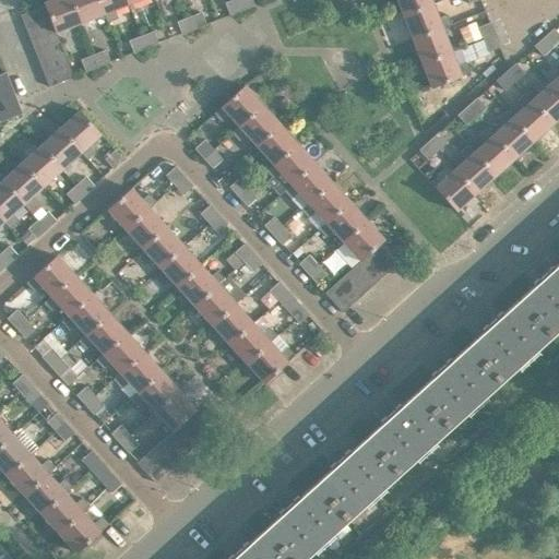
[(48,18),(52,30),(55,32),(79,22),(70,0),(50,0),(43,3),(44,6),(48,18)]
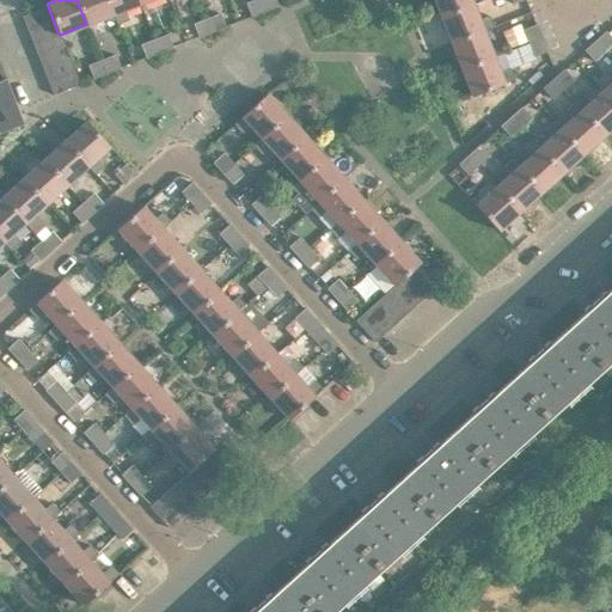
[(106,0),(77,0),(86,24),(112,14),(106,0)]
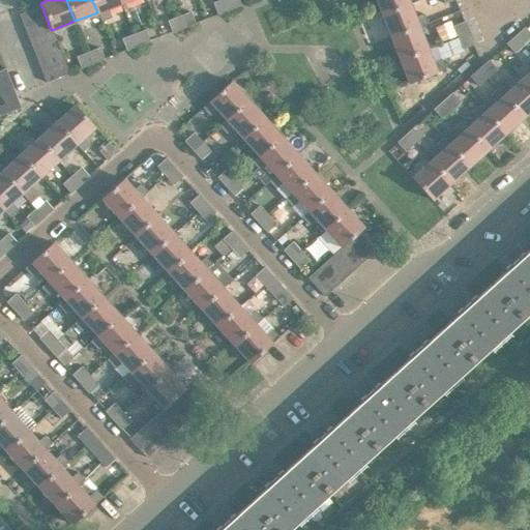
[(111,17),(108,8),(120,3),(119,0),(92,0),(97,12),(101,21),(111,17)]
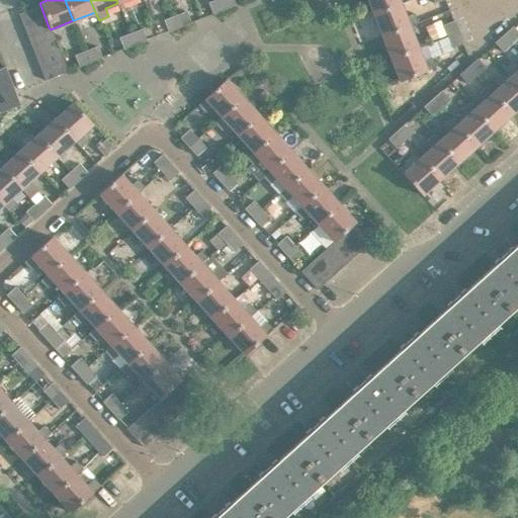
[(224,9),(220,0),(212,0),(207,2),(212,14),(224,9)]
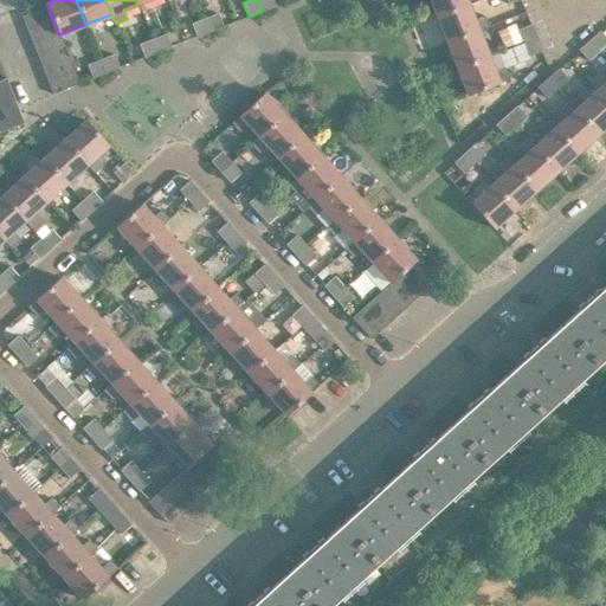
[(272,0),(257,0),(262,11),(275,6),(272,0)]
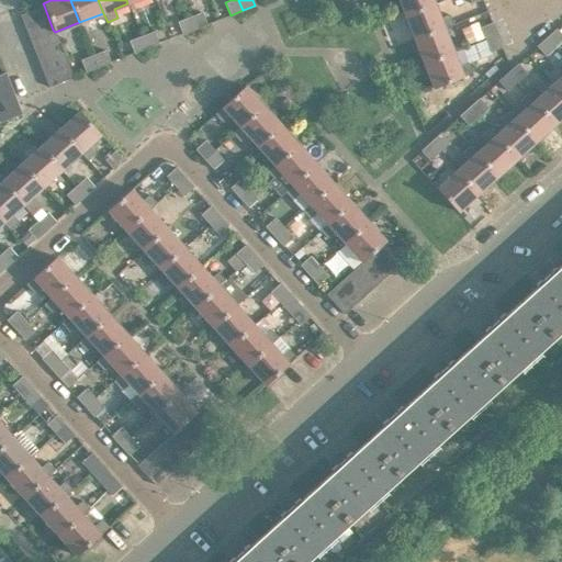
[(434,3),(431,0),(398,0),(404,15),(434,3)]
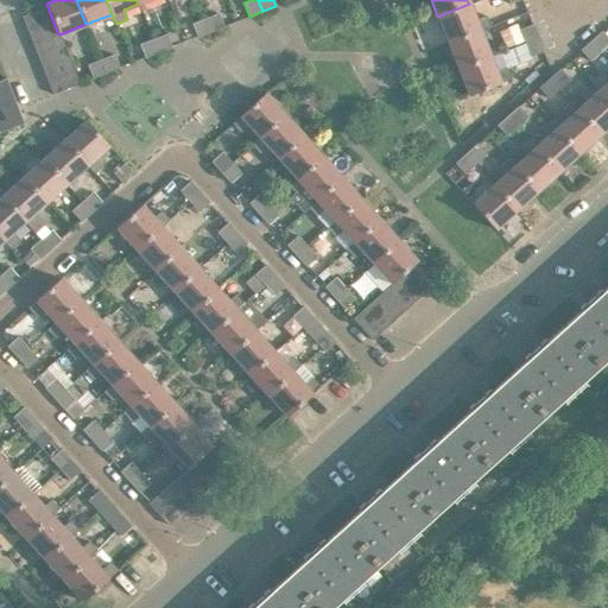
[(437,17),(448,43),(480,30),(489,26),(485,16),(475,19),(469,4),(437,17)]
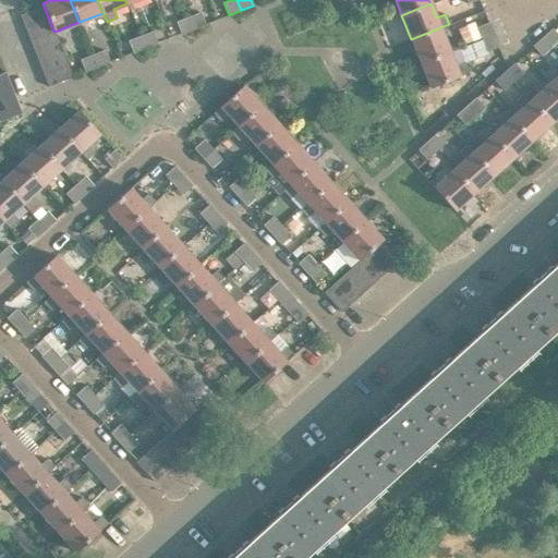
[(24,26),(48,17),(44,5),(20,14),(24,26)]
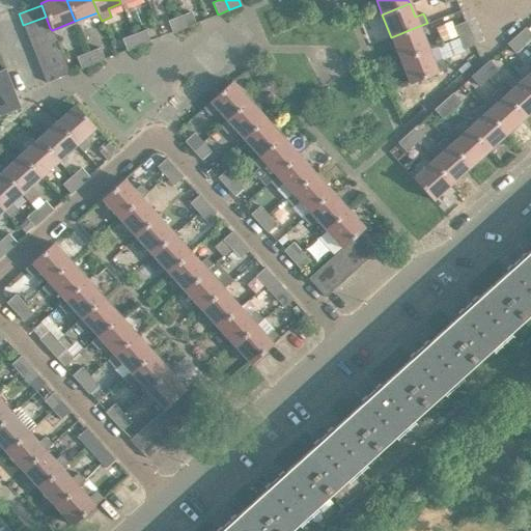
[(184,28),(194,23),(195,23),(190,11),(178,16),(184,28)]
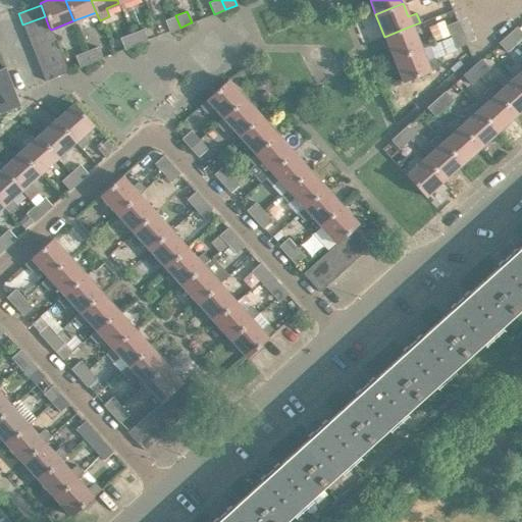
[(168,32),(180,28),(175,15),(164,20),(168,32)]
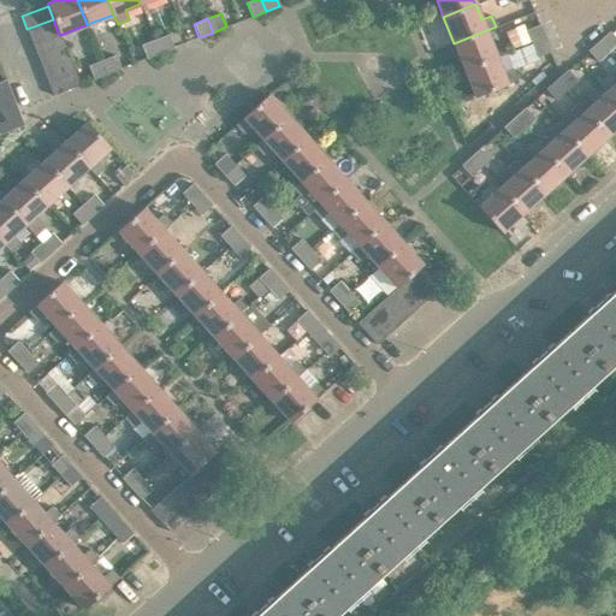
[(33,42),(58,33),(53,19),(27,29),(33,42)]
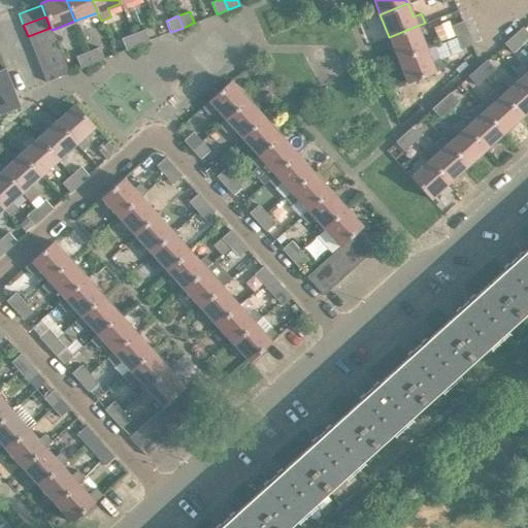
[(451,25),(456,37),(467,32),(463,21),(451,25)]
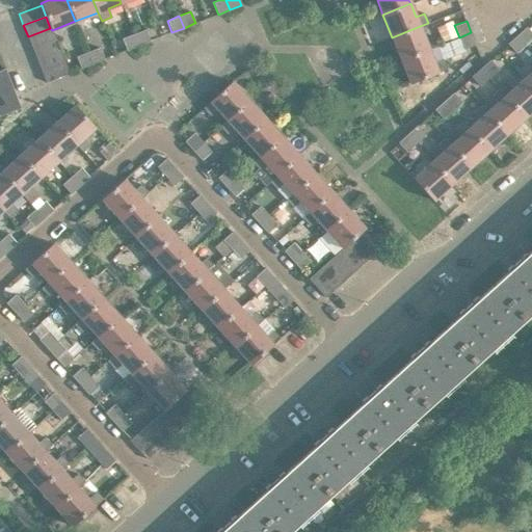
[(401,60),(428,49),(437,46),(433,36),(425,40),(420,26),(392,37),(401,60)]
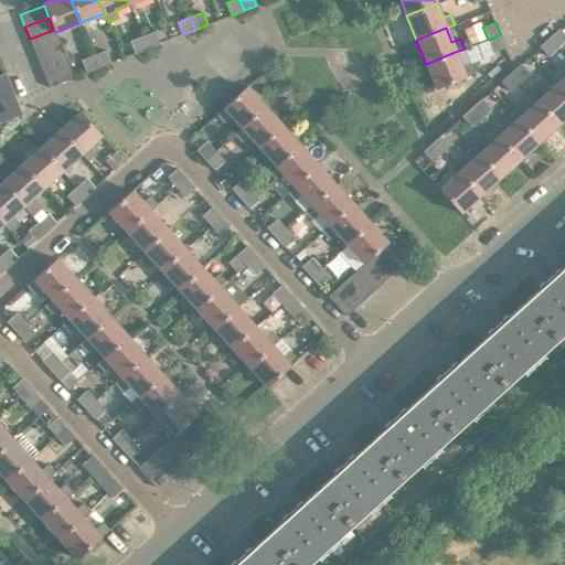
[(558,29),(548,38),(557,48),(564,40),(564,35),(560,30),(558,29)]
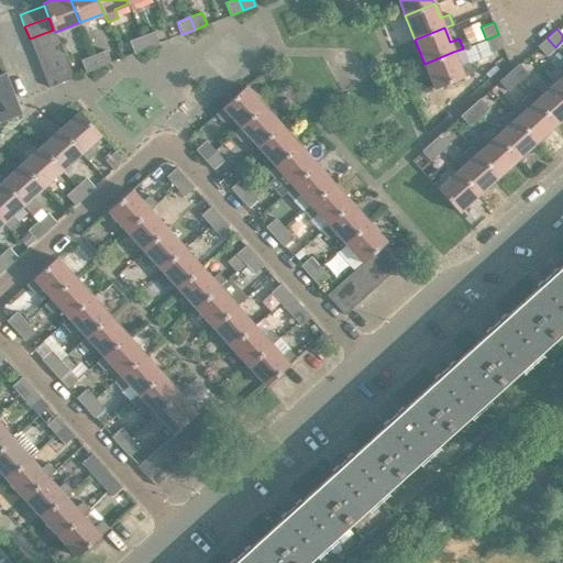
[(55,32),(53,30),(30,39),(34,51),(58,41),(55,32)]
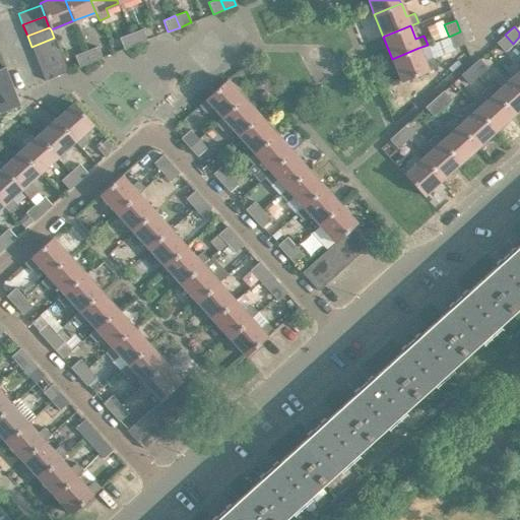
[(141,28),(130,34),(135,45),(146,40),(141,28)]
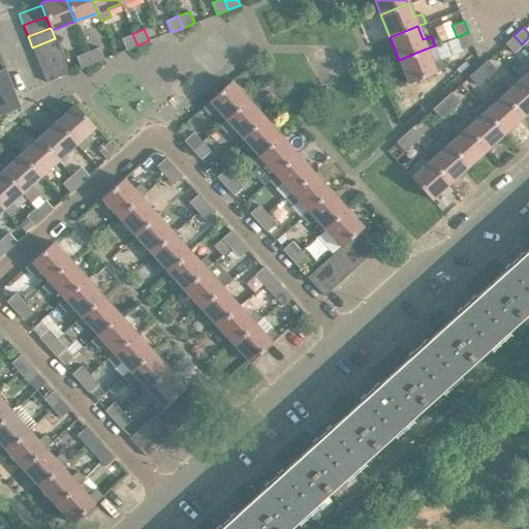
[(461,49),(473,43),(468,32),(457,37),(461,49)]
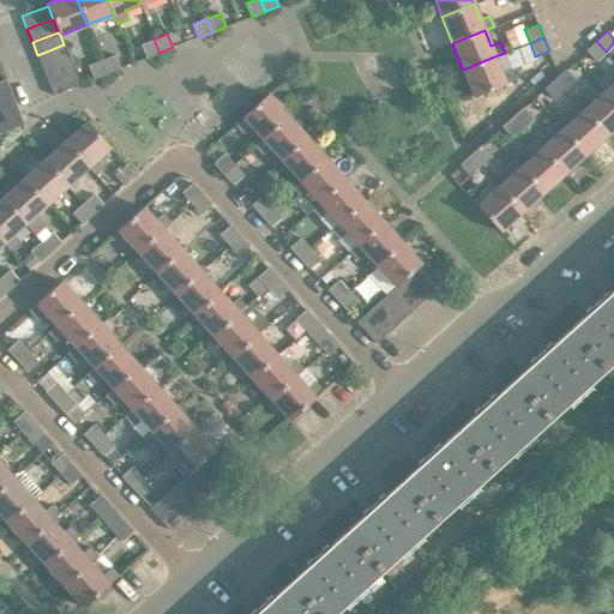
[(160,53),(154,40),(140,44),(145,58),(160,53)]
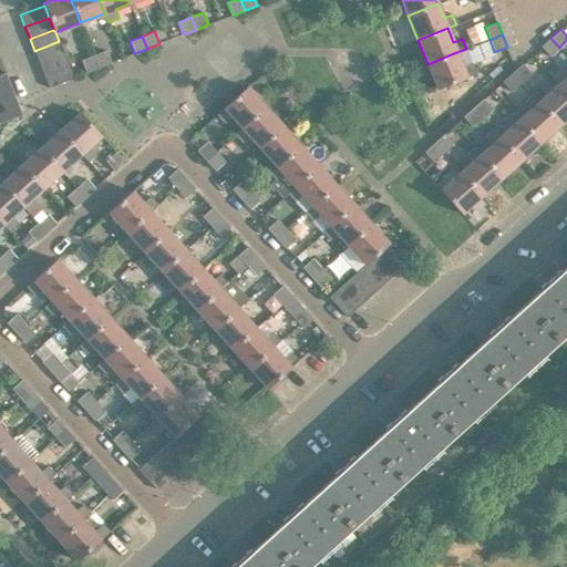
[(540,47),(549,57),(559,48),(550,38),(540,47)]
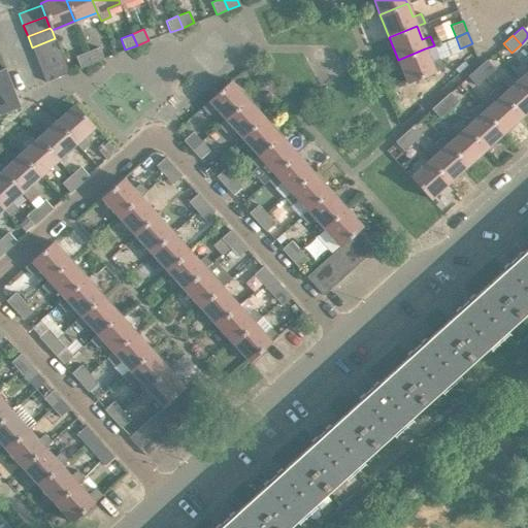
[(60,50),(55,38),(32,47),(36,59),(60,50)]
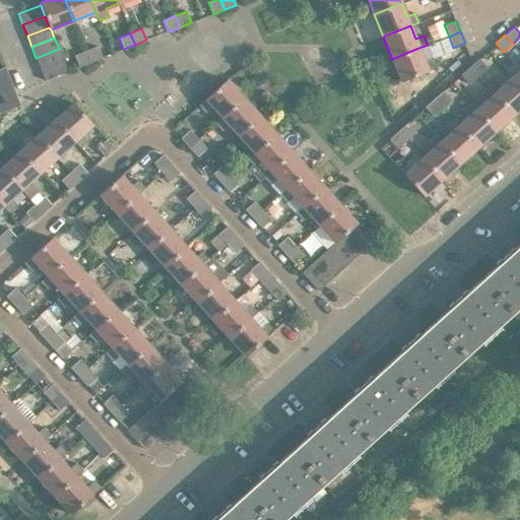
[(96,46),(85,51),(90,62),(102,58),(96,46)]
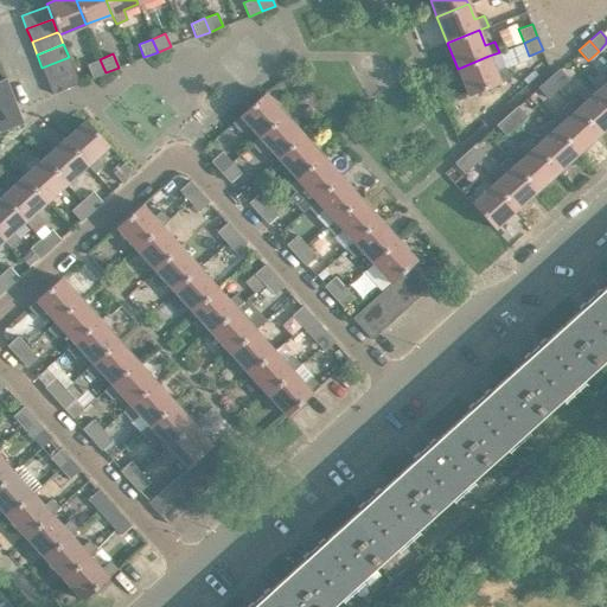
[(494,71),(489,56),(458,69),(468,95),(499,83),(509,78),(505,68),(494,71)]
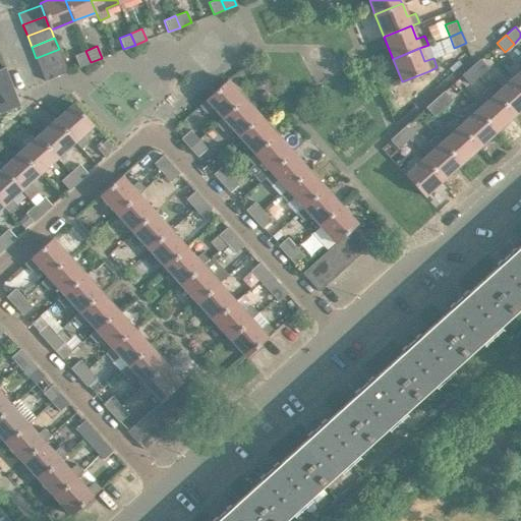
[(36,58),(40,69),(63,60),(59,49),(36,58)]
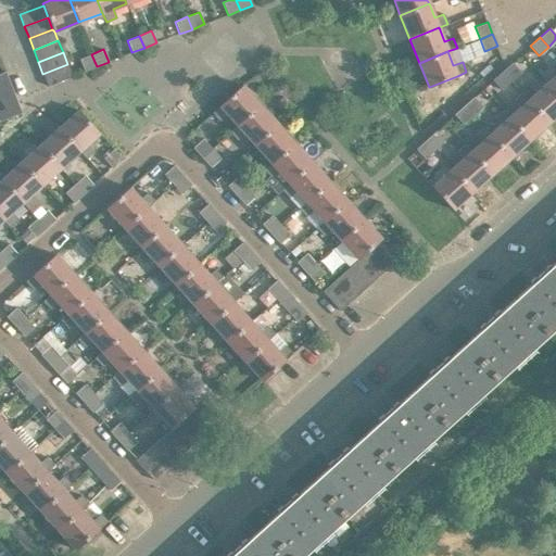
[(97,66),(91,54),(79,59),(84,72),(97,66)]
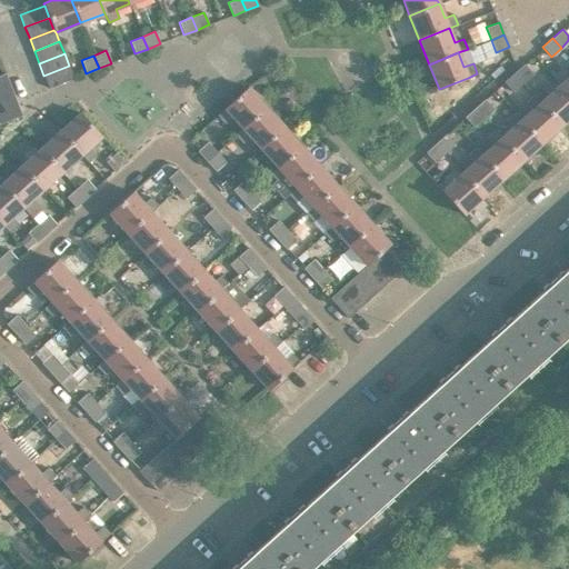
[(568,62),(563,67),(568,72),(568,76),(559,85),(568,95),(568,62)]
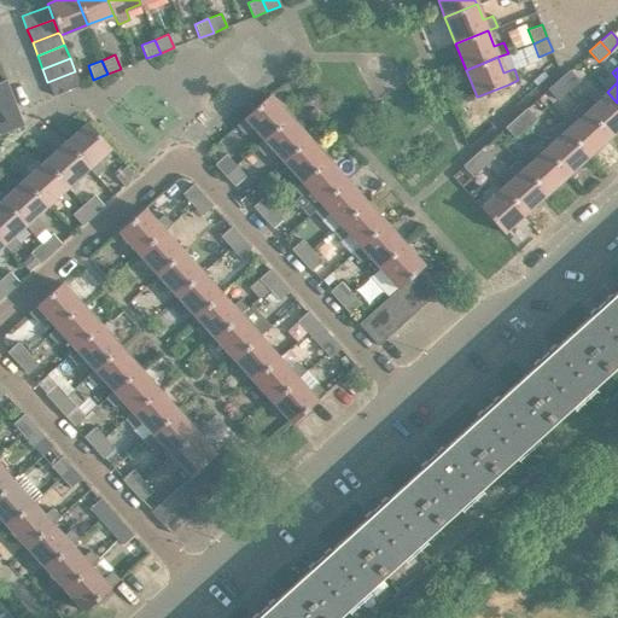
[(569,69),(558,79),(567,91),(578,80),(569,69)]
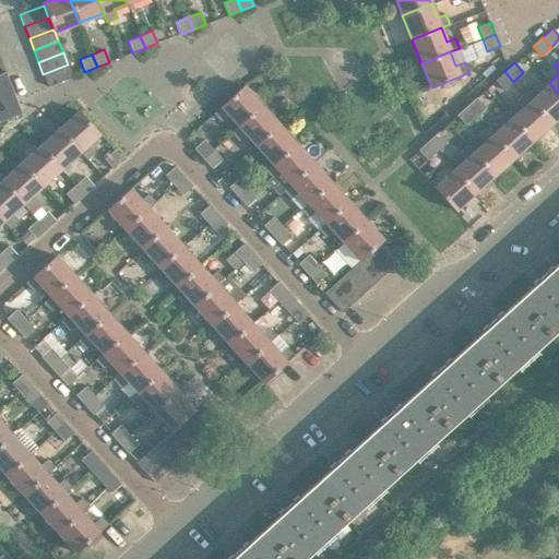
[(72,76),(68,64),(43,74),(48,86),(72,76)]
